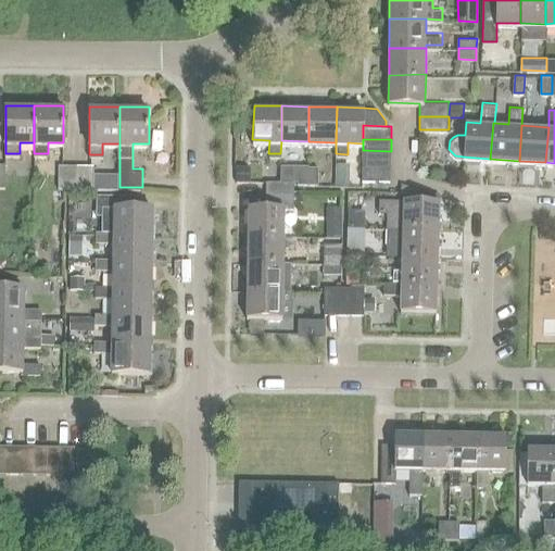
[(363,150),(363,165),(390,166),(391,151),(363,150)]
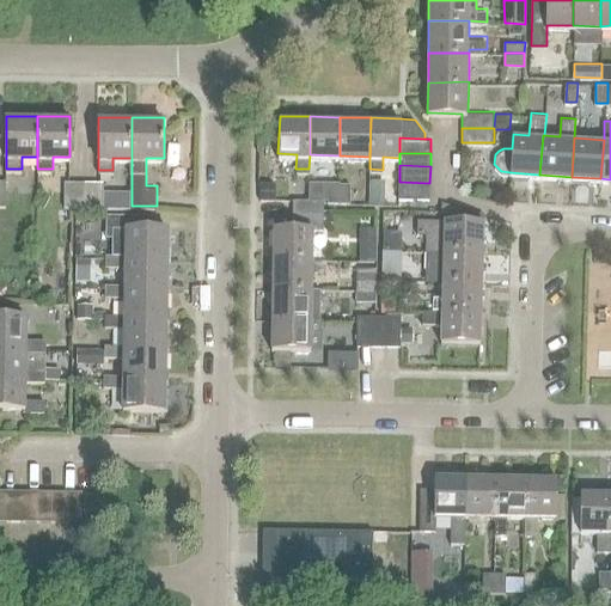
[(85,204),(85,179),(66,179),(65,204),(85,204)]
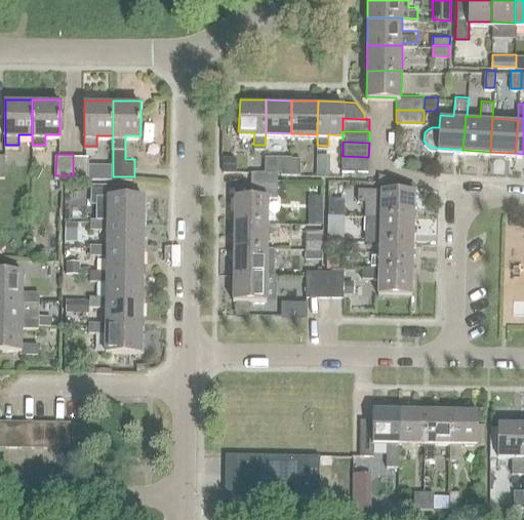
[(73,154),(73,175),(89,175),(89,154),(73,154)]
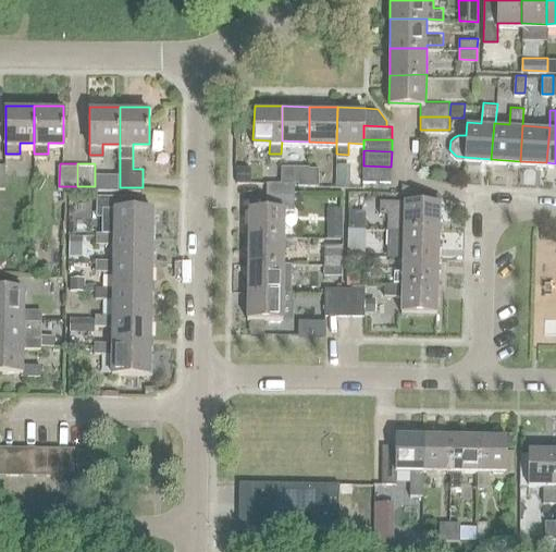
[(309,184),(310,166),(299,164),(298,184),(309,184)]
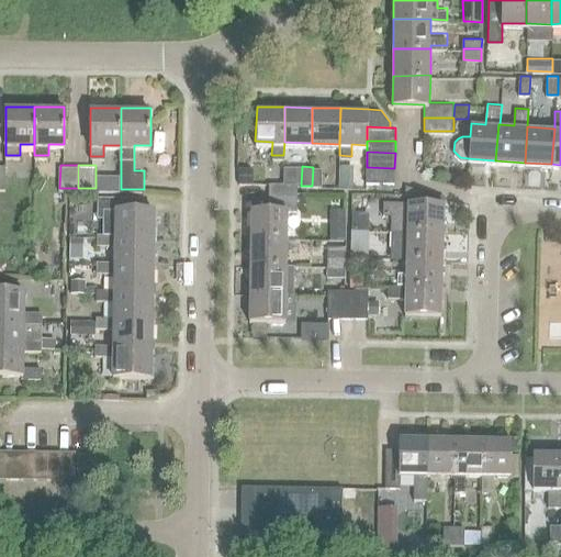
[(323,167),(313,167),(312,186),(322,187),(323,167)]
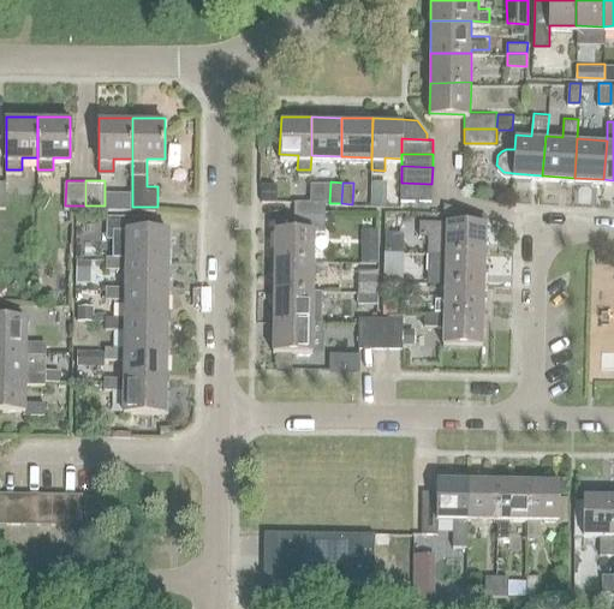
[(431,197),(431,184),(401,183),(400,197),(431,197)]
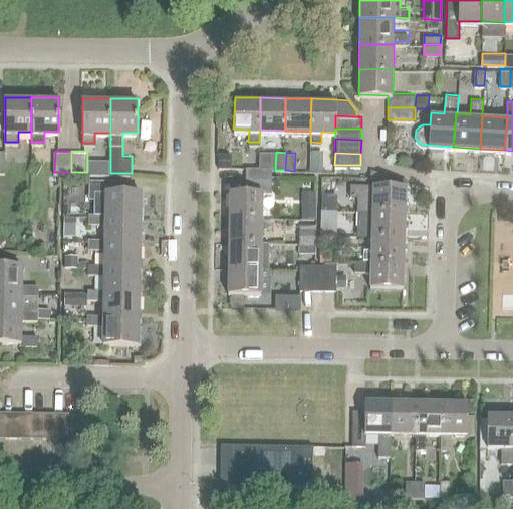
[(101,173),(110,173),(110,159),(101,159),(101,173)]
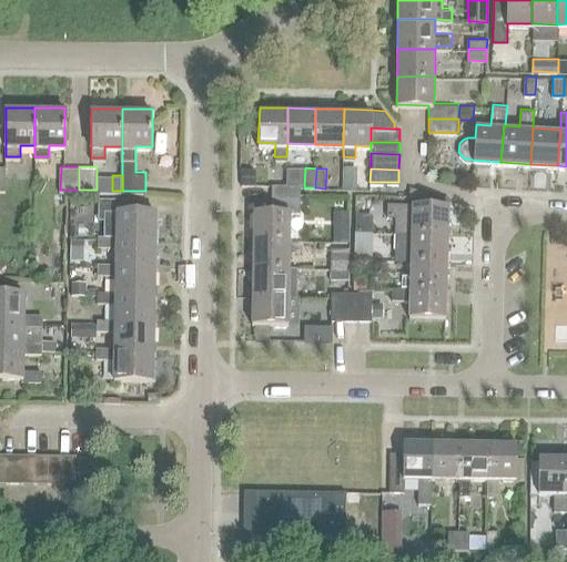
[(300,192),(300,186),(300,183),(273,183),(272,197),(300,197),(300,192)]
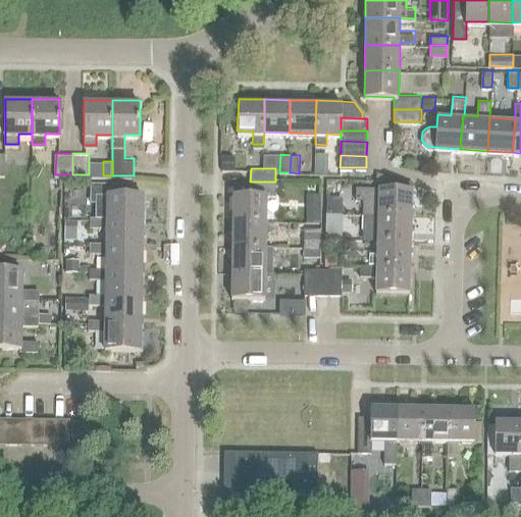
[(363,213),(364,213),(411,214),(412,179),(377,171),(377,179),(381,179),(381,187),(356,186),(356,198),(363,198),(363,213)]
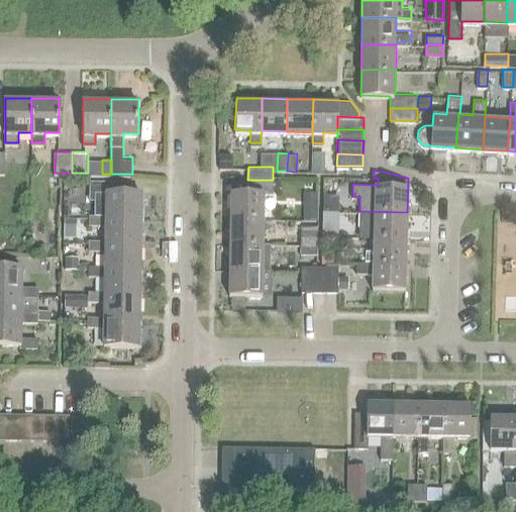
[(106,212),(106,215),(141,216),(141,190),(131,190),(131,179),(89,178),(89,197),(95,197),(95,212),(106,212)]
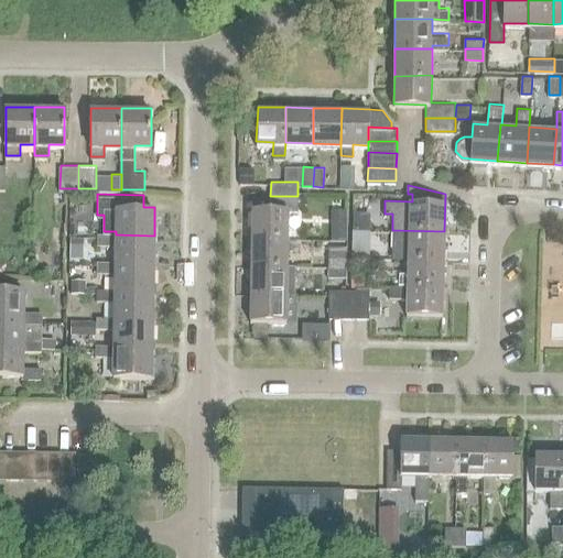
[(252,209),(252,237),(288,237),(288,210),(298,210),(298,196),(270,196),(270,209),(252,209)]
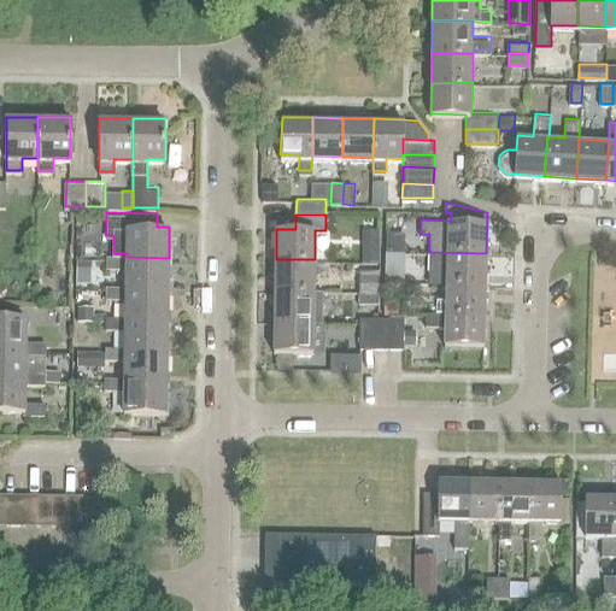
[(404,230),(387,229),(386,251),(403,252),(404,230)]
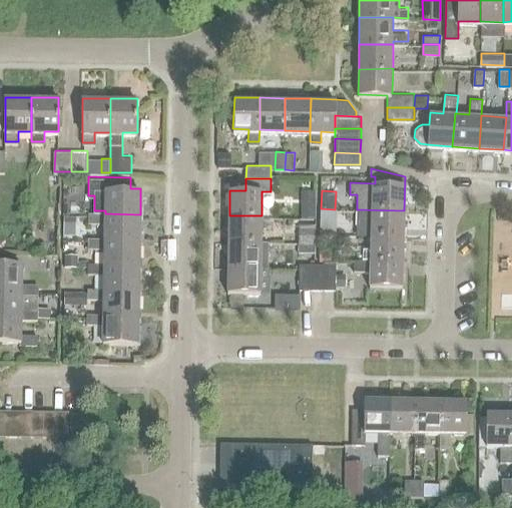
[(316,203),(301,203),(301,216),(316,216),(316,203)]
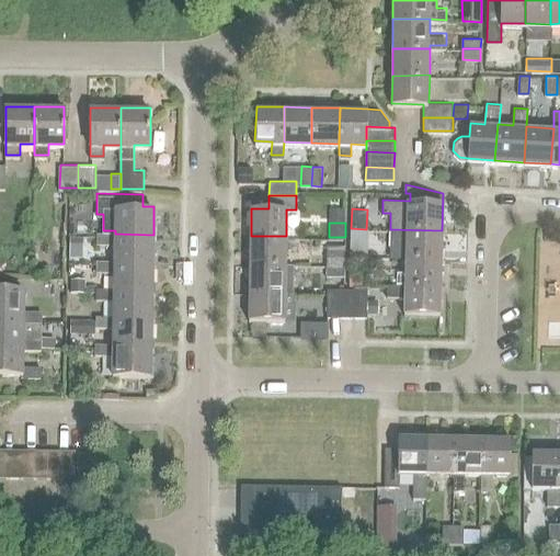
[(442,230),(406,229),(391,229),(390,257),(404,258),(404,256),(442,257),(442,230)]
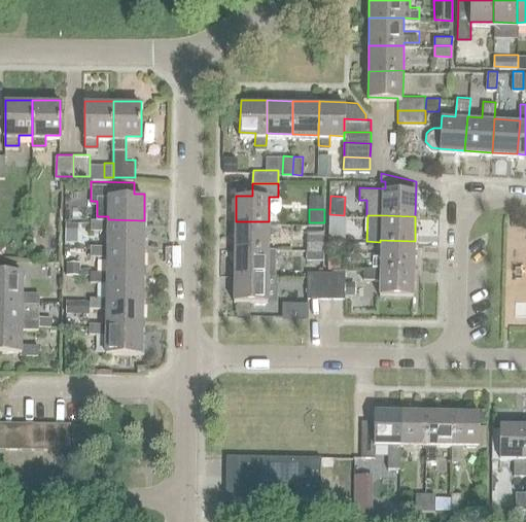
[(144,220),(108,219),(108,216),(97,216),(91,216),(91,227),(108,227),(108,243),(107,245),(143,246),(144,220)]
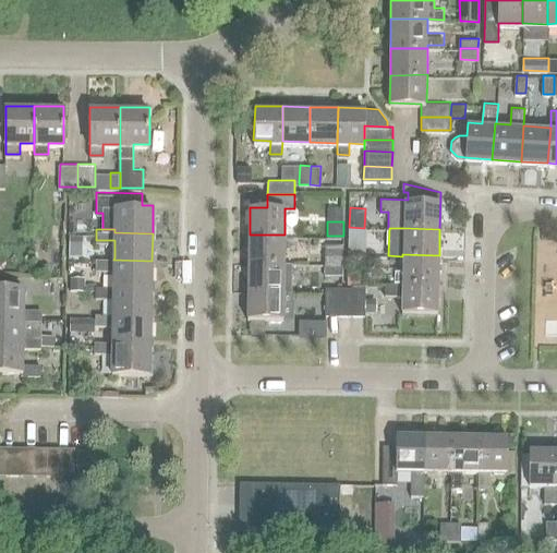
[(70,245),(83,245),(84,235),(70,235),(70,245)]
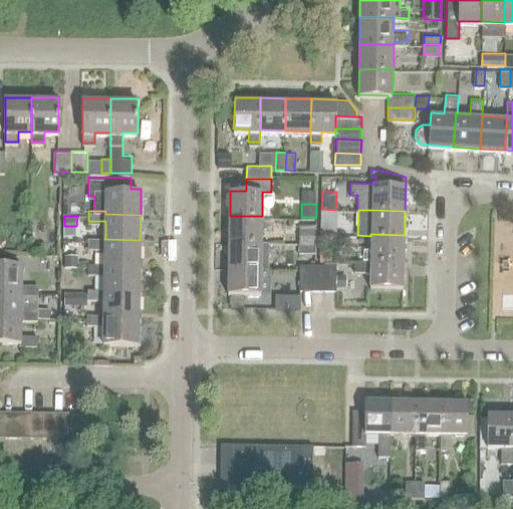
[(230,216),(229,240),(261,241),(262,216),(230,216)]
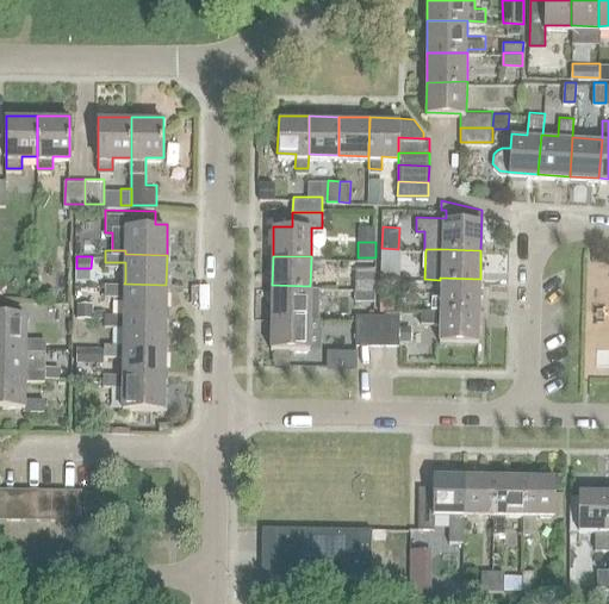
[(381,263),(380,276),(397,278),(399,278),(399,263),(381,263)]
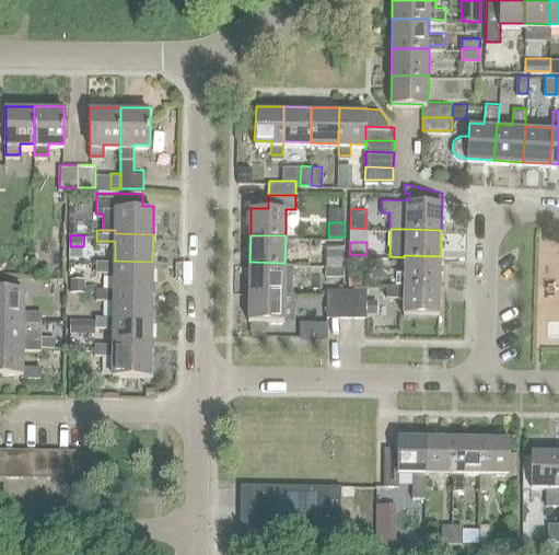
[(326,244),(326,254),(345,255),(345,244),(326,244)]
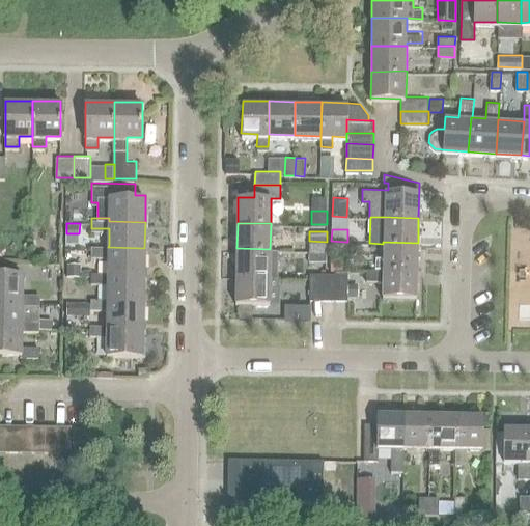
[(327,251),(327,242),(309,241),(309,251),(327,251)]
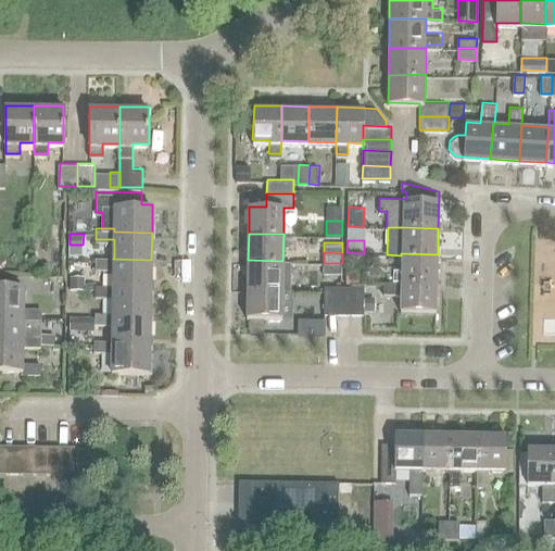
[(401,253),(401,255),(401,280),(437,282),(438,254),(401,253)]
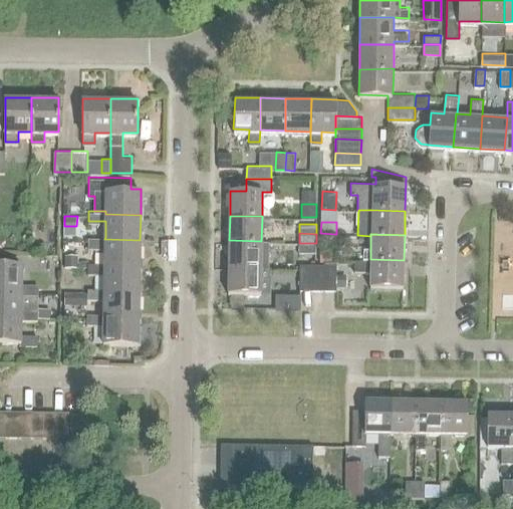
[(140,240),(104,239),(105,237),(89,237),(89,247),(104,247),(103,262),(104,264),(140,265),(140,240)]
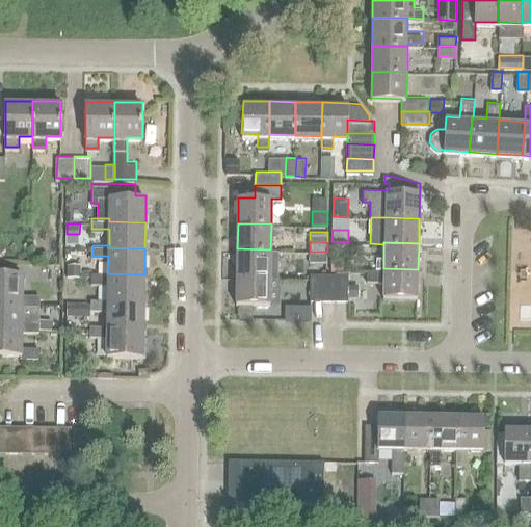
[(279,249),(270,249),(237,248),(237,275),(270,277),(277,277),(279,249)]
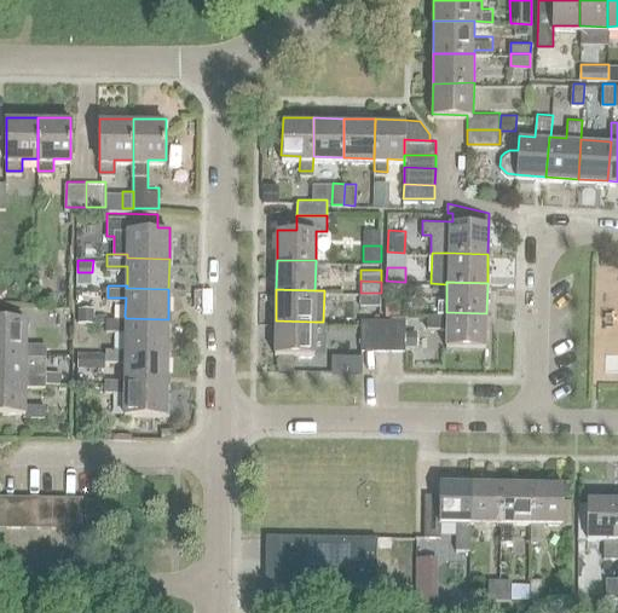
[(386,311),(391,311),(402,311),(403,290),(391,290),(386,290),(386,311)]
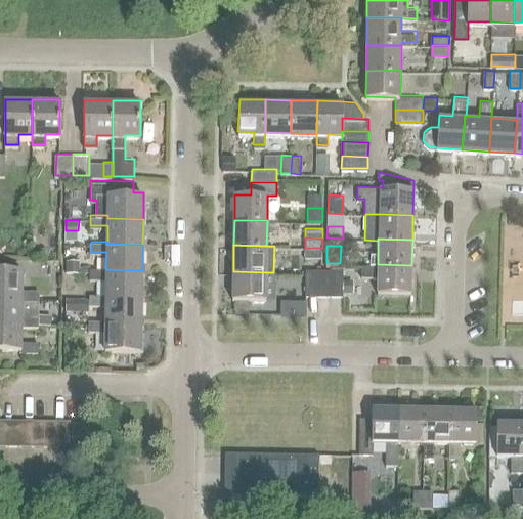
[(305,248),(305,257),(322,257),(322,248),(305,248)]
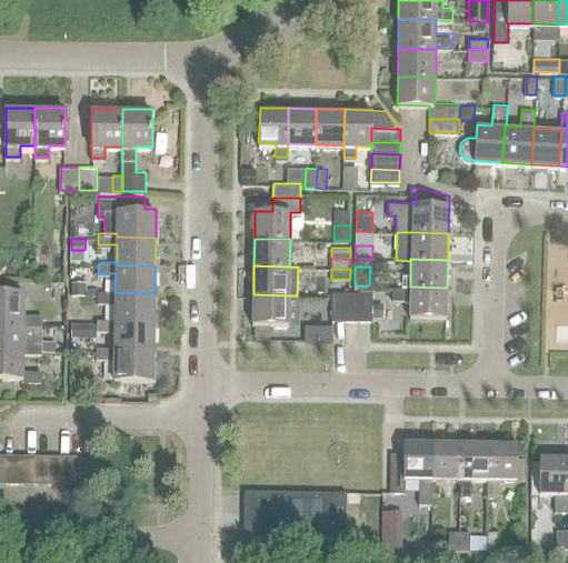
[(88,281),(72,281),(72,294),(88,294),(88,281)]
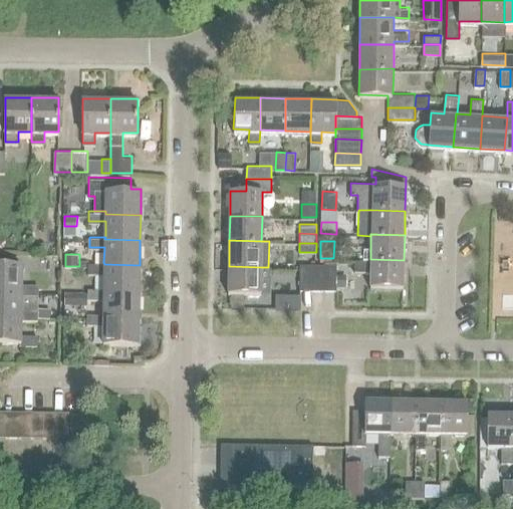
[(0,289),(22,289),(22,292),(38,293),(38,282),(23,282),(23,264),(18,264),(18,256),(0,255),(0,289)]
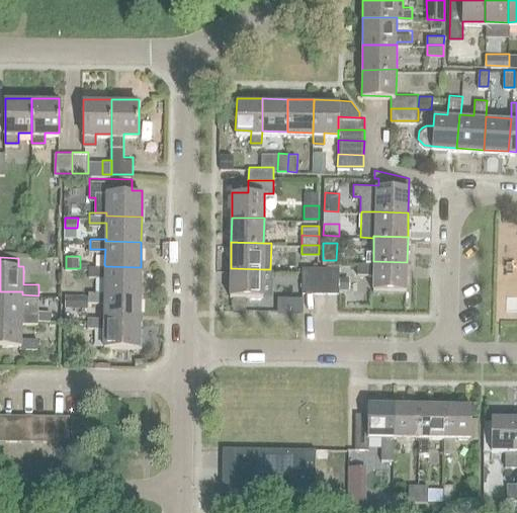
[(327,260),(327,265),(328,265),(328,291),(339,292),(339,288),(339,274),(340,261),(336,260),(327,260)]
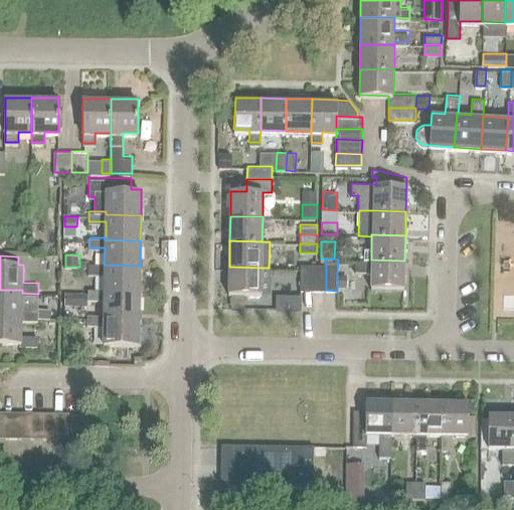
[(403,287),(404,261),(371,260),(356,259),(356,269),(371,270),(370,286),(403,287)]
